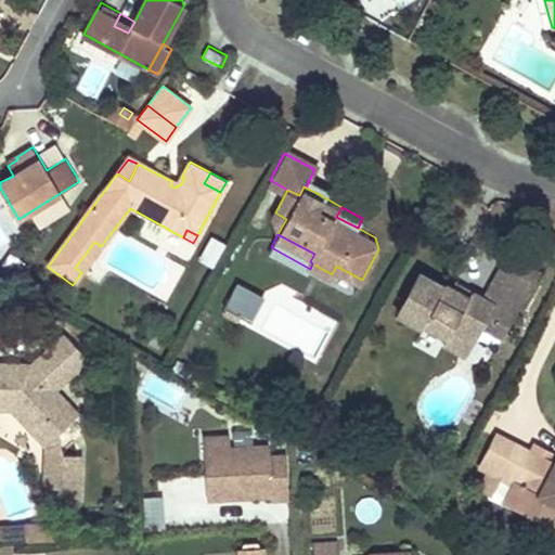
[(209,236),(198,262),(216,269),(227,244),(209,236)]
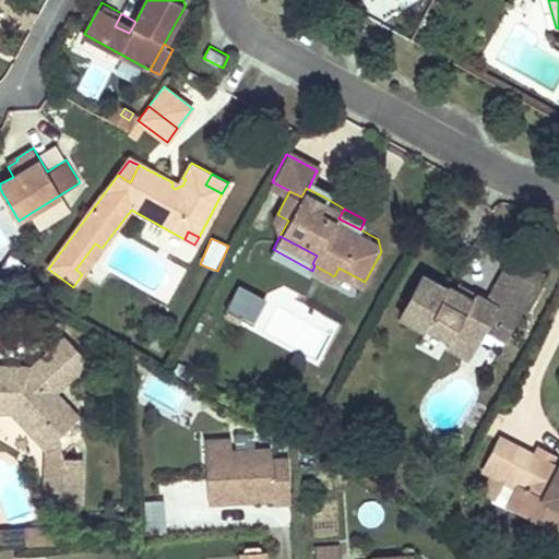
[(82,274),(102,248),(95,244),(75,270),(82,274)]
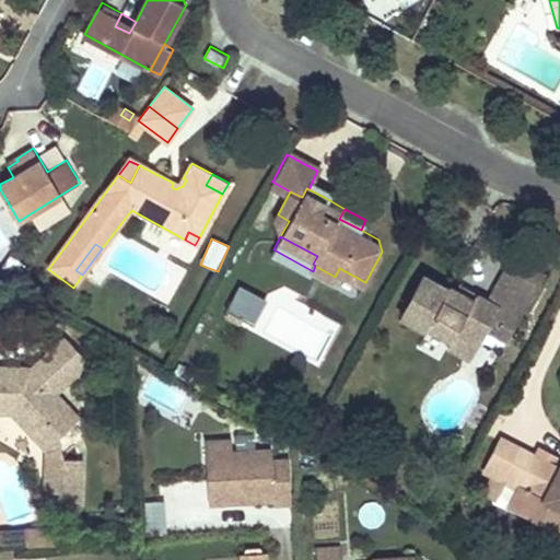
[(544,270),(515,254),(511,263),(539,279),(544,270)]
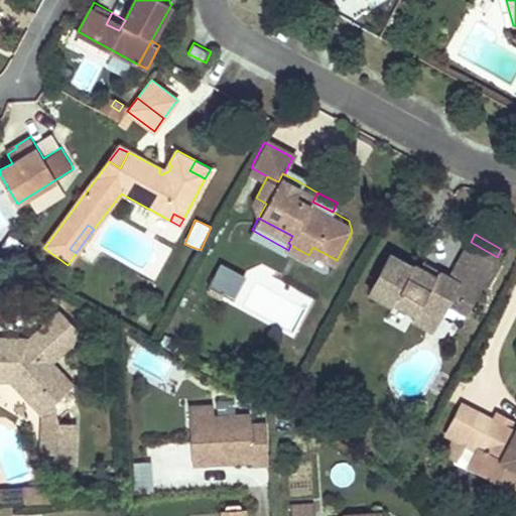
[(403,255),(392,249),(372,286),(394,298),(395,296),(418,308),(421,301),(440,311),(449,296),(454,287),(474,298),(497,257),(471,242),(454,273),(439,266),(437,270),(423,263),(414,258),(412,260),(403,255)]
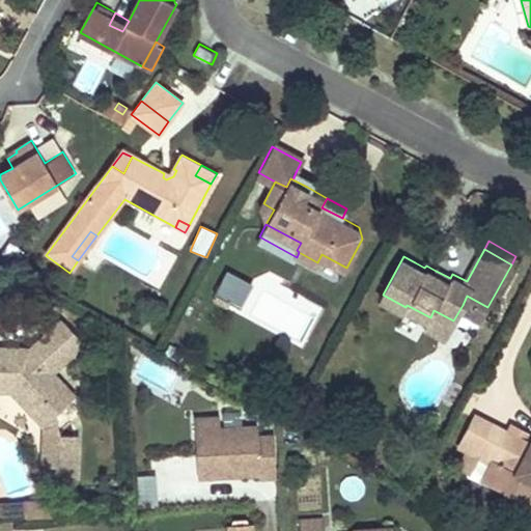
[(452,274),(438,266),(436,271),(450,278),(452,274)]
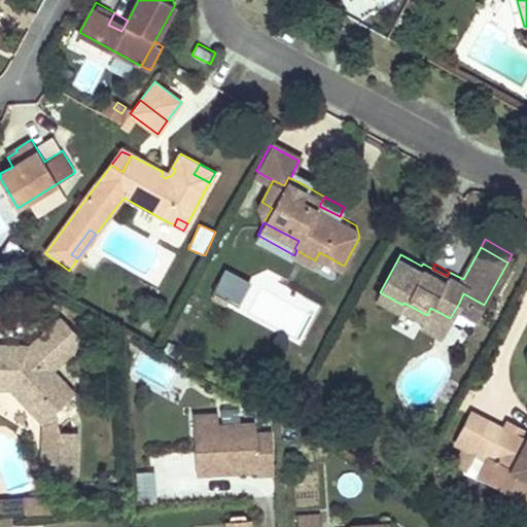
[(253,286),(227,272),(216,292),(242,306),(253,286)]
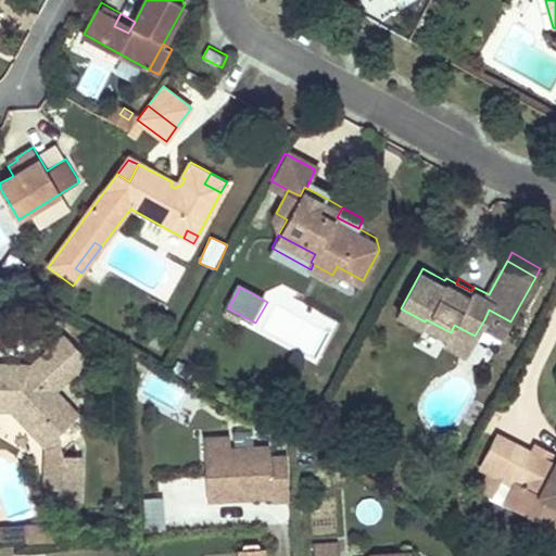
[(510,321),(489,310),(484,319),(505,331),(510,321)]
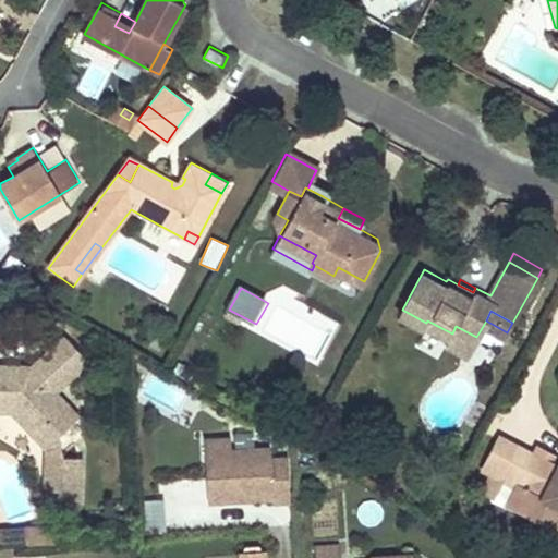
[(80,417),(57,393),(88,364),(63,338),(32,366),(0,365),(0,414),(11,415),(27,433),(45,450),(41,499),(82,500),(84,460),(61,459),(57,439),(80,417)]
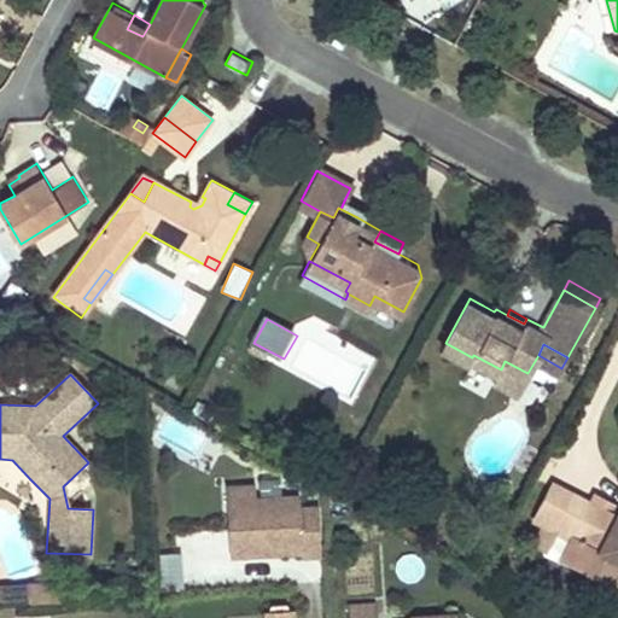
[(617,507),(598,497),(596,500),(559,479),(541,514),(577,535),(565,558),(617,586),(617,507)]
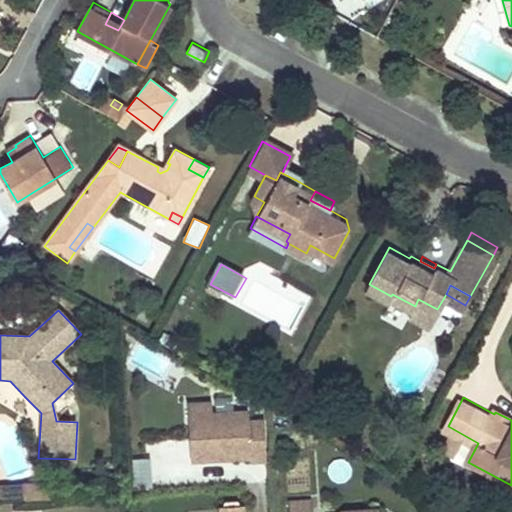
[(270,459),(267,419),(252,420),(251,410),(235,411),(234,399),(215,400),(215,402),(190,403),(195,460),(253,456),(253,460),(270,459)]
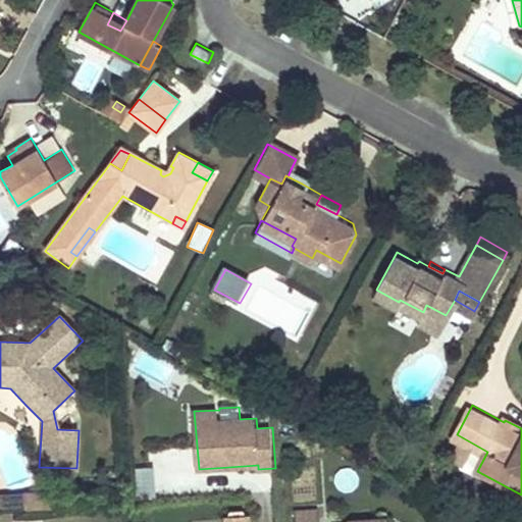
[(521,422),(508,415),(505,420),(521,428),(521,422)]
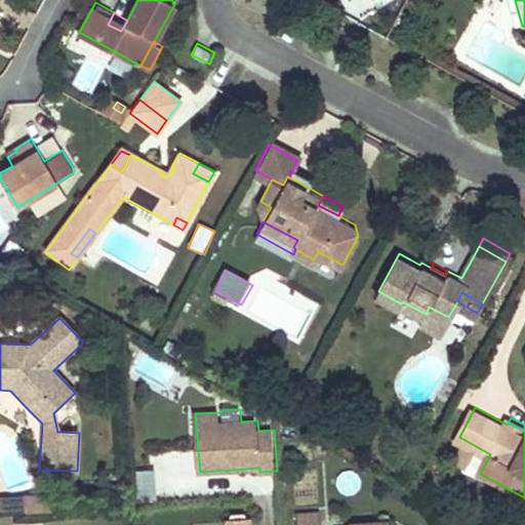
[(467,467),(477,447),(468,442),(457,461),(466,467),(467,467)]
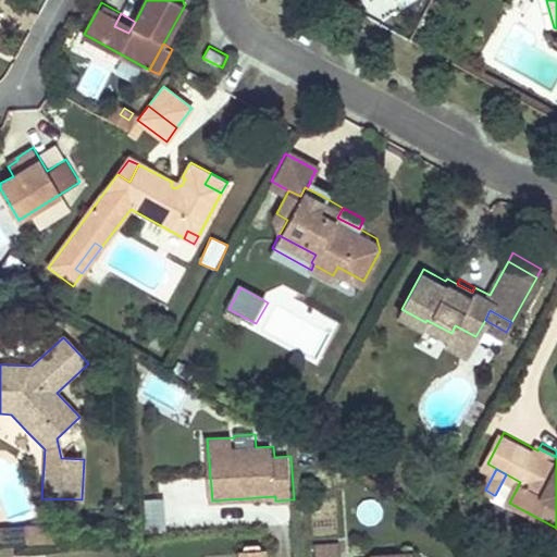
[(165,497),(145,498),(146,533),(168,533),(165,497)]
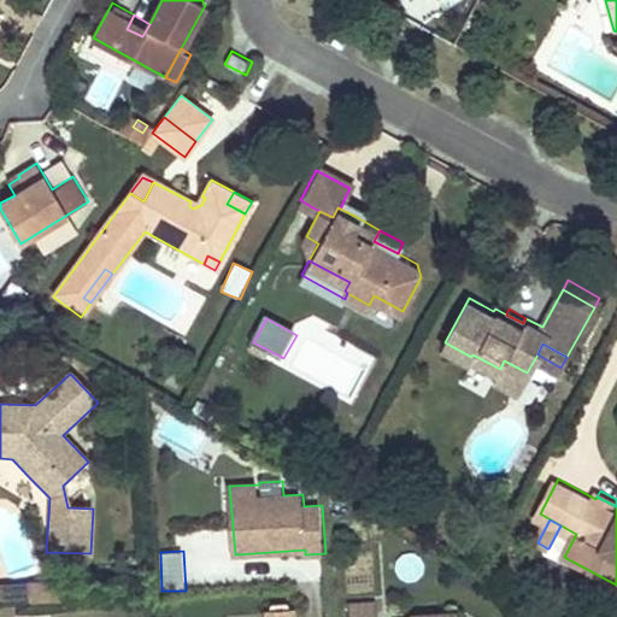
[(0,605),(0,616),(15,616),(13,605),(0,605)]
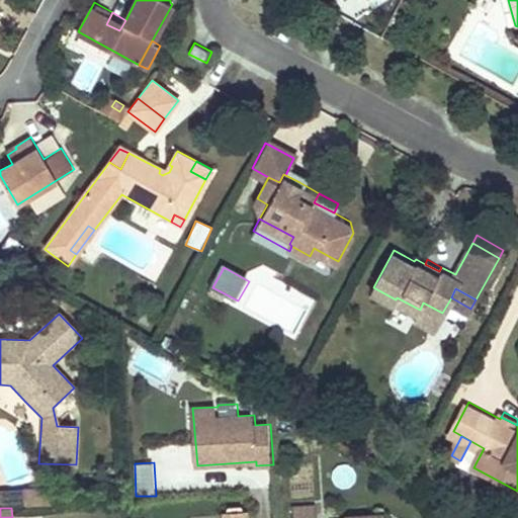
[(247,517),(247,514),(242,509),(230,510),(228,516),(226,516),(226,517),(247,517)]
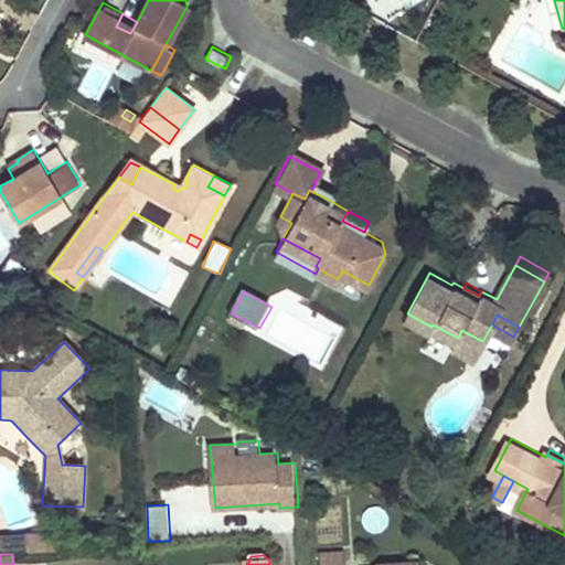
[(422,564),(422,560),(382,563),(381,564),(347,564),(347,555),(323,556),(323,564),(422,564)]
